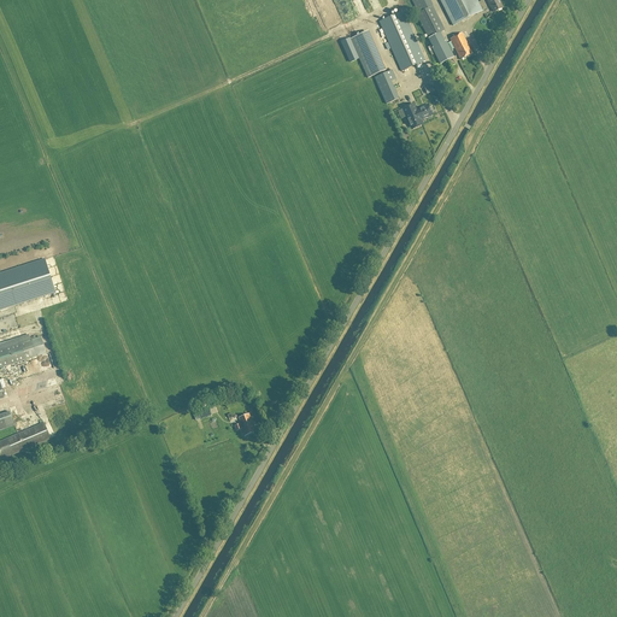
[(433,7),(428,0),(411,0),(418,13),(416,15),(428,39),(444,30),(432,7),(433,7)]
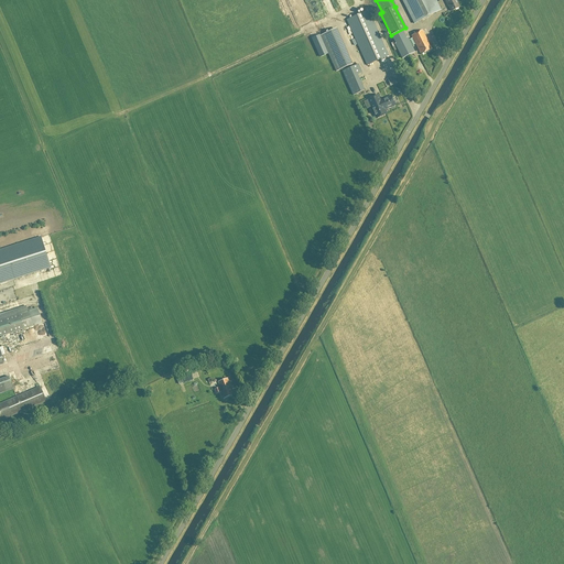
[(402,0),(414,23),(445,8),(441,1),(437,2),(435,0),(402,0)]
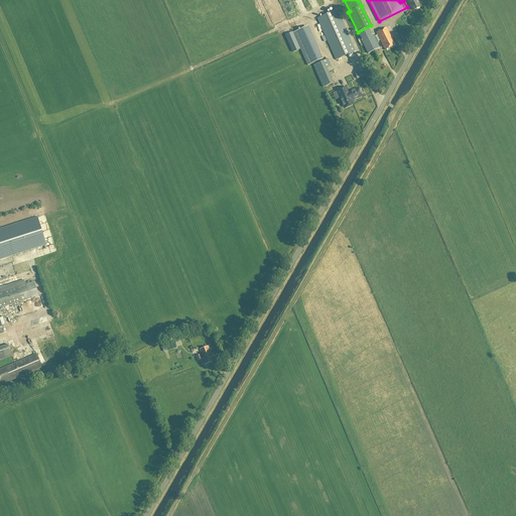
[(406,0),(409,4),(413,11),(420,7),(416,0),(406,0)]
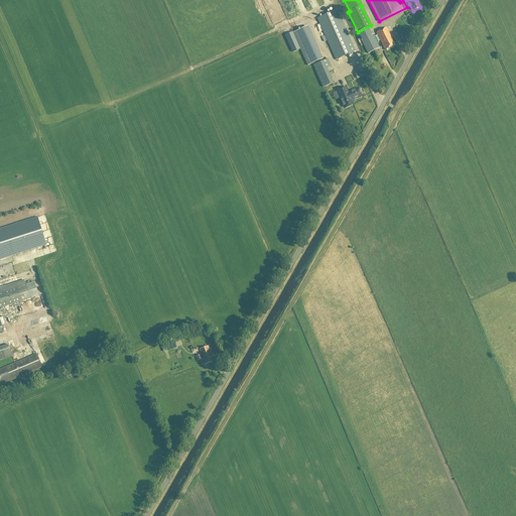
[(317,18),(336,59),(355,51),(337,10),(317,18)]
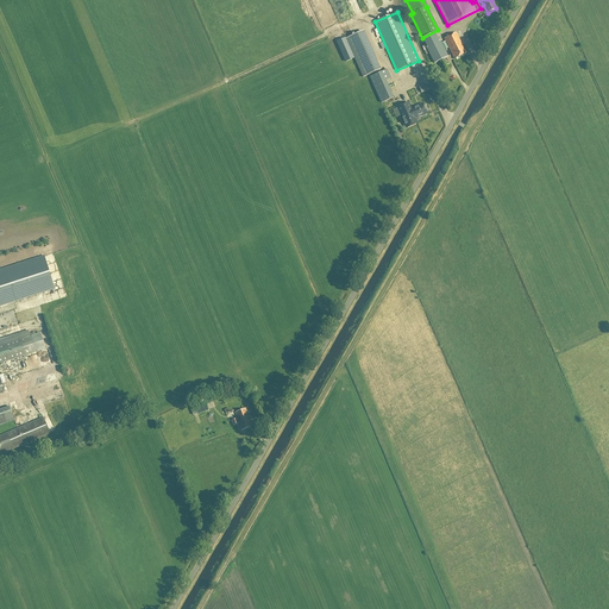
[(466,54),(457,33),(445,38),(454,60),(466,54)]
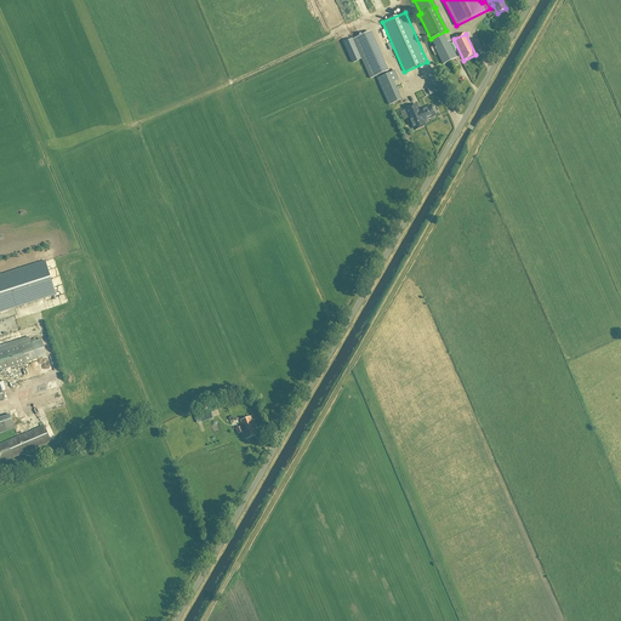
[(434,49),(443,66),(456,58),(449,43),(443,45),(434,49)]
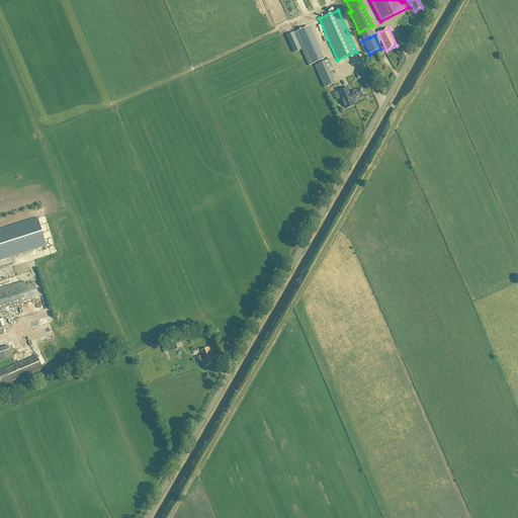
[(310,63),(324,58),(321,50),(307,56),(310,63)]
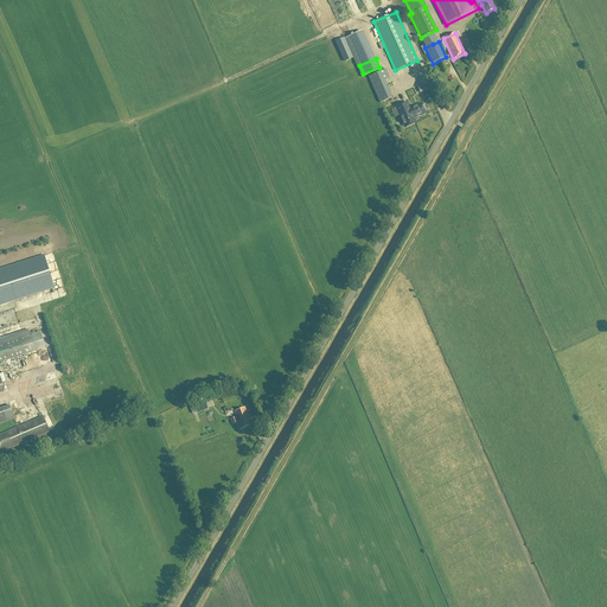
[(389,78),(385,70),(369,77),(381,103),(393,97),(384,81),(389,78)]
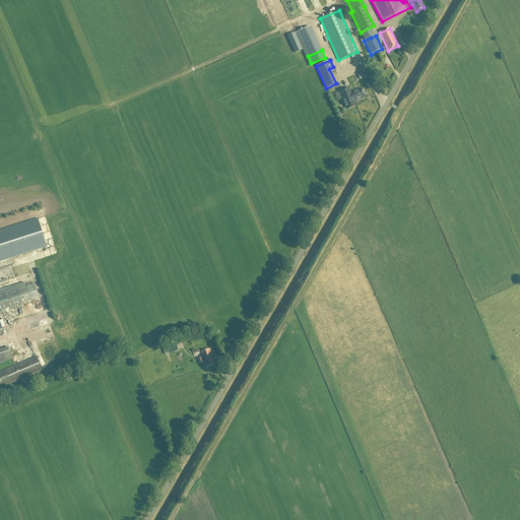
[(348,87),(339,91),(346,110),(356,106),(354,102),(365,98),(361,88),(350,92),(348,87)]
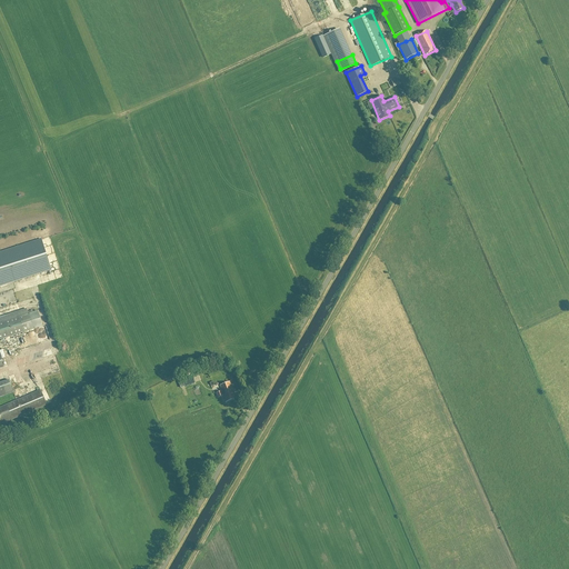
[(28,315),(27,309),(0,317),(0,287),(48,271),(49,273),(51,272),(51,271),(41,239),(0,251),(0,339),(33,329),(28,315)]
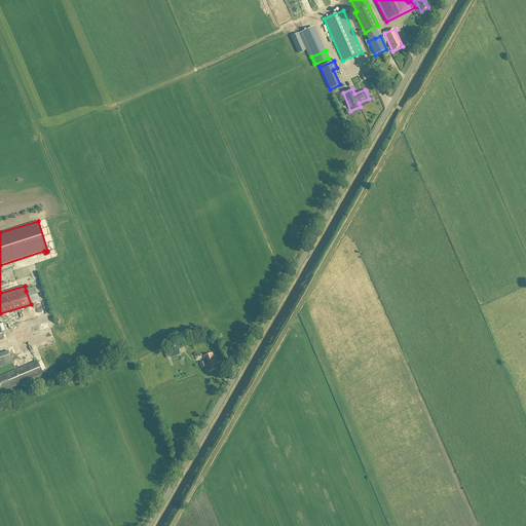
[(28,342),(31,354),(46,349),(42,337),(28,342)]
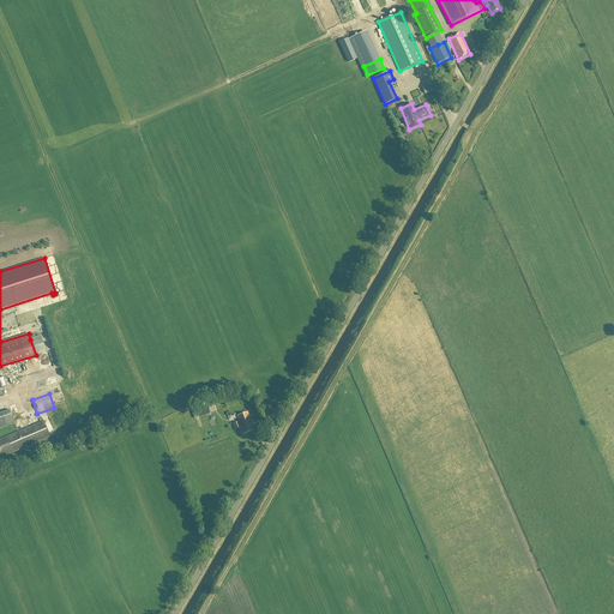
[(197,410),(199,417),(210,413),(208,407),(197,410)]
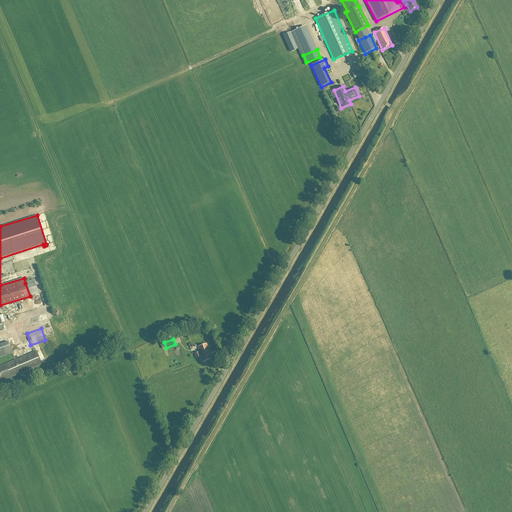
[(199,352),(194,354),(196,358),(200,356),(201,355),(204,362),(212,358),(207,344),(198,347),(200,352),(199,352)]
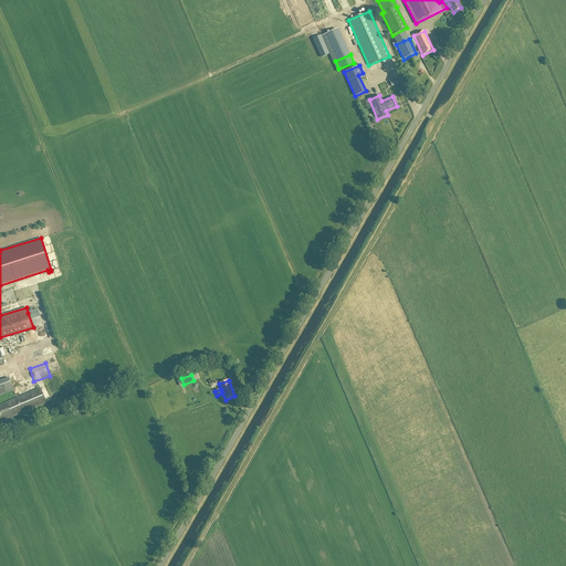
[(0,422),(46,402),(40,388),(0,405),(0,422)]
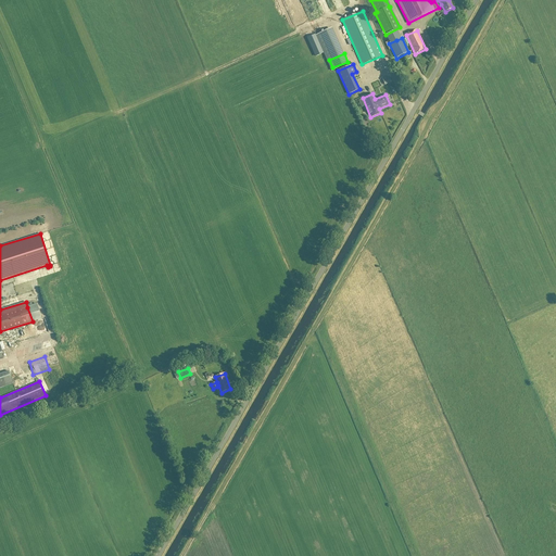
[(187,401),(175,405),(176,411),(188,406),(187,401)]
